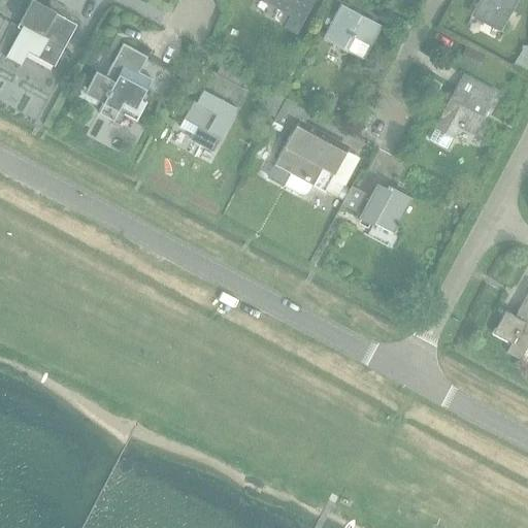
[(76,25),(41,5),(32,0),(30,0),(17,26),(21,28),(4,58),(20,66),(28,50),(55,64),(76,25)]
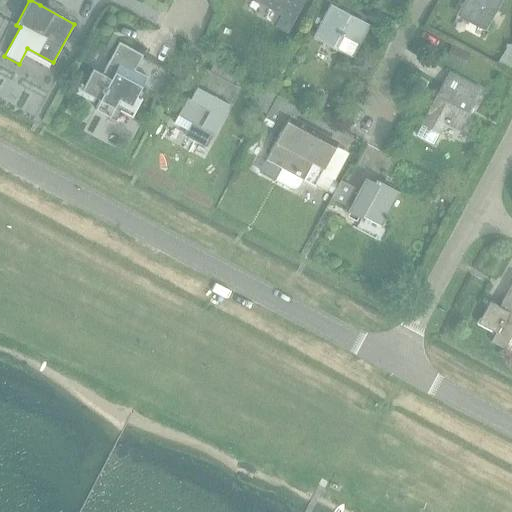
[(254,0),(271,9),(272,7),(283,13),(275,27),(287,33),(305,0),(254,0)]
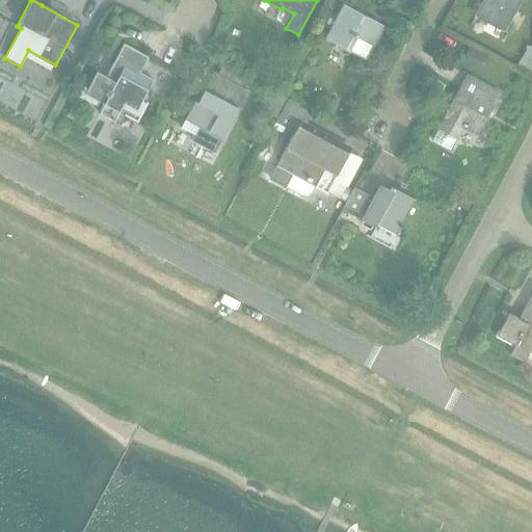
[(482,0),(476,15),(503,29),(517,0),(482,0)]
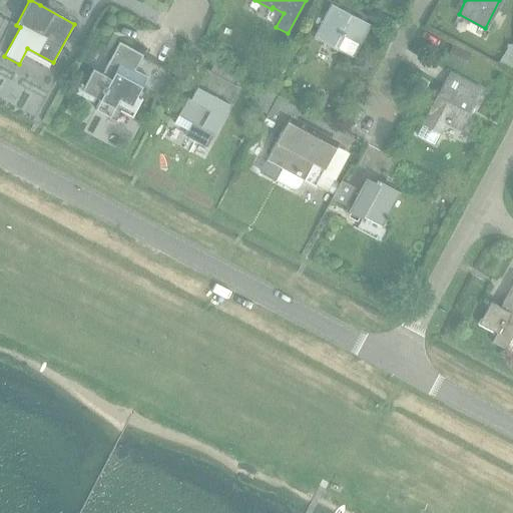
[(369,25),(333,5),(316,37),(352,57),(369,25)]
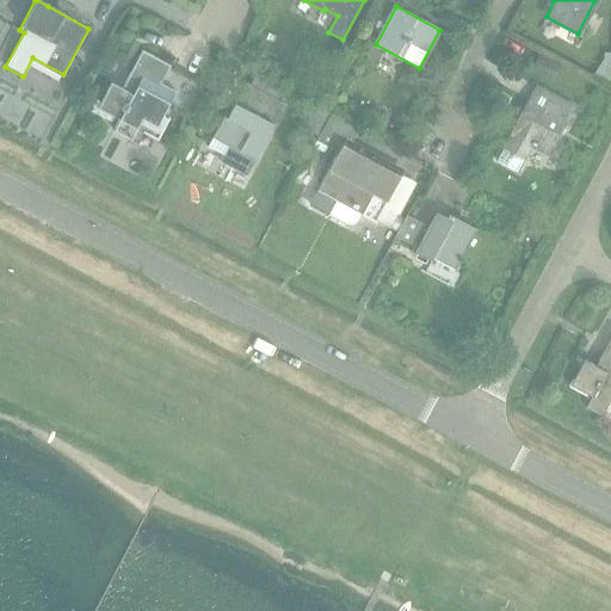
[(174,91),(160,84),(170,65),(143,51),(123,88),(111,82),(99,107),(119,118),(113,129),(131,139),(136,129),(150,136),(174,91)]
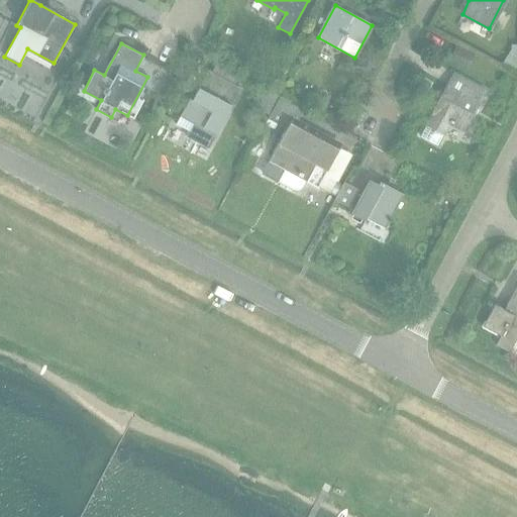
[(510,49),(503,63),(516,69),(516,43),(510,43),(510,49)]
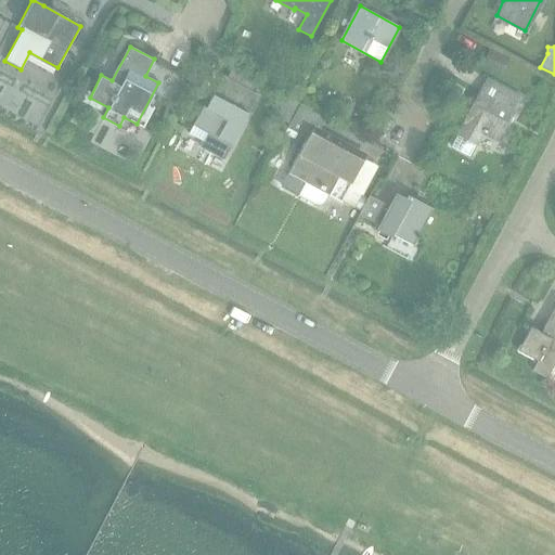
[(482,63),(501,74),(508,60),(490,49),(482,63)]
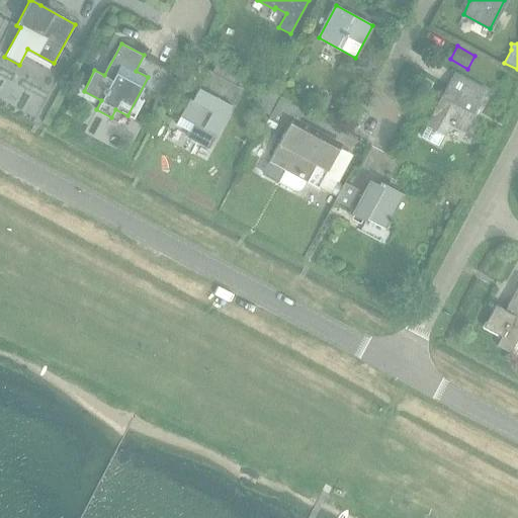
[(473,113),(487,88),(454,71),(432,112),(433,113),(421,137),(438,146),(449,124),(465,133),(476,114),(473,113)]
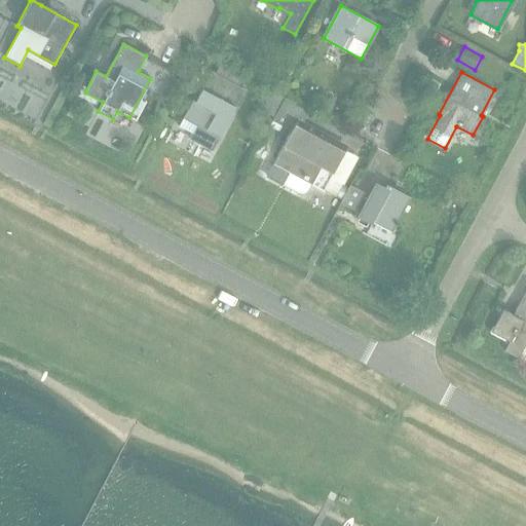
[(189,139),(198,144),(211,151),(243,90),(212,73),(196,102),(193,100),(179,126),(192,133),(189,139)]
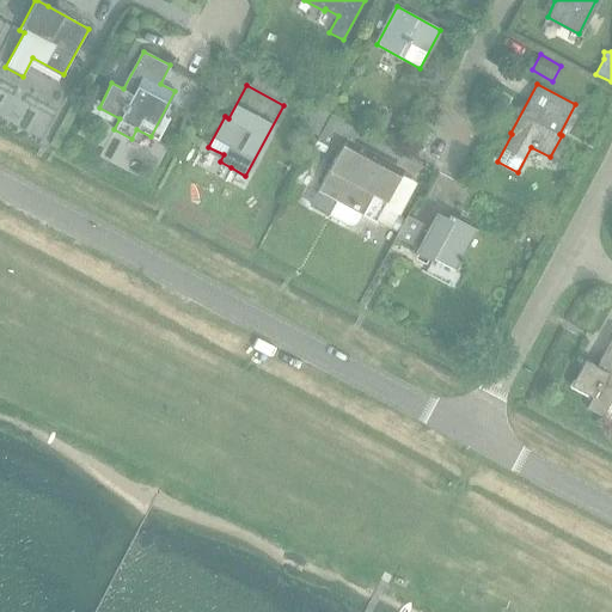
[(501,116),(512,97),(501,91),(490,110),(501,116)]
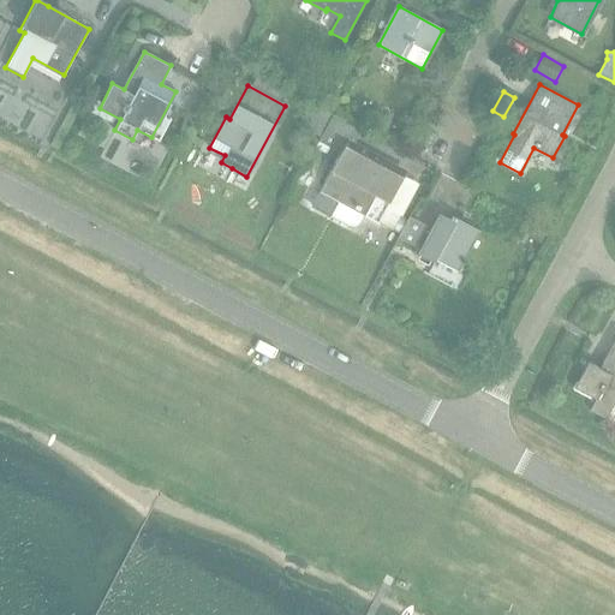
[(404,174),(352,147),(362,129),(333,113),(315,147),(326,153),(328,147),(339,153),(310,206),(350,227),(352,227),(354,226),(357,226),(358,225),(359,222),(364,215),(377,222),(404,174)]
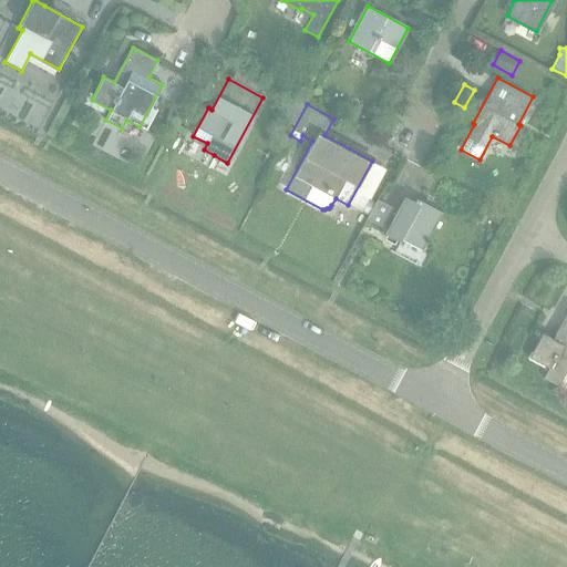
[(278,169),(295,140),(288,136),(272,166),(278,169)]
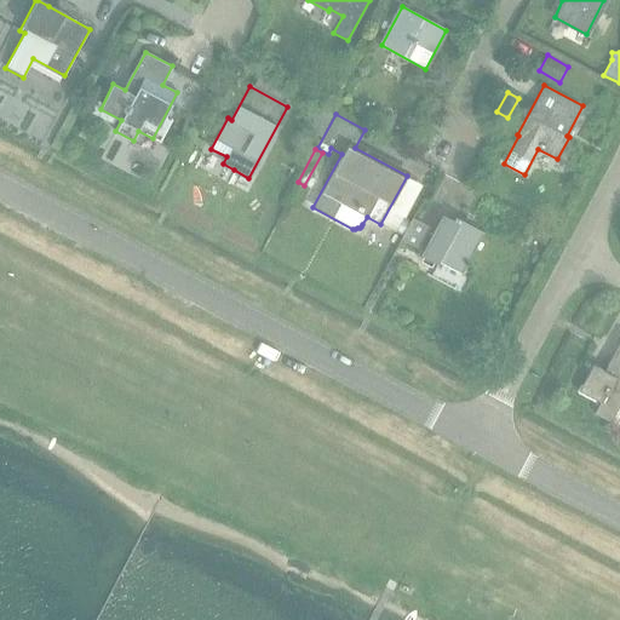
[(441,214),(420,254),(437,265),(438,260),(463,273),(470,260),(492,273),(500,251),(497,251),(504,236),(528,247),(533,239),(537,230),(497,210),(487,227),(497,233),(489,247),(480,242),(484,235),(457,217),(453,220),(441,214)]
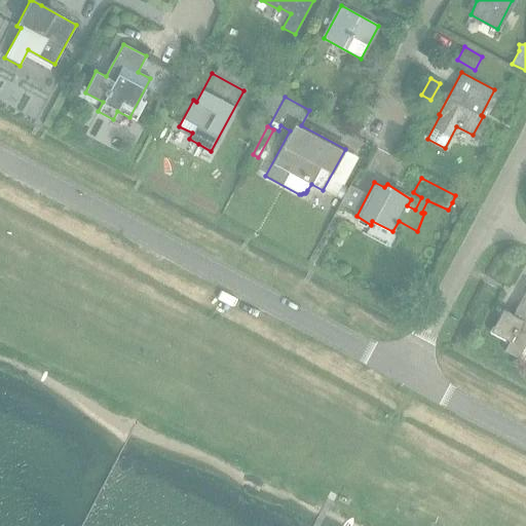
[(338,202),(353,211),(364,193),(348,185),(338,202)]
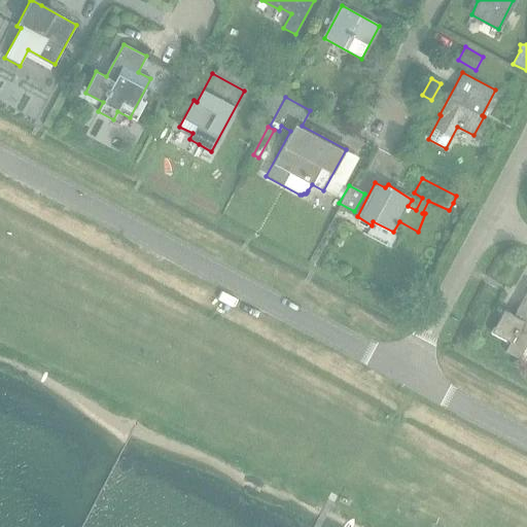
[(456,196),(453,203),(463,208),(468,197),(459,191),(456,196)]
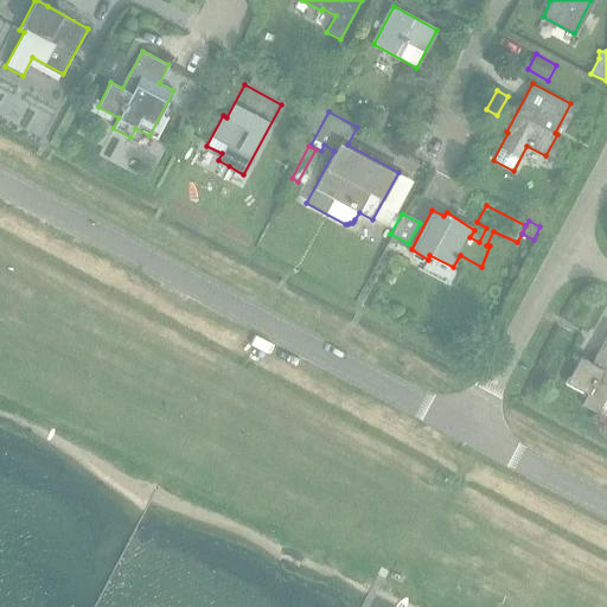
[(598,414),(606,396),(606,334),(590,366),(580,360),(567,384),(589,396),(583,406),(598,414)]
